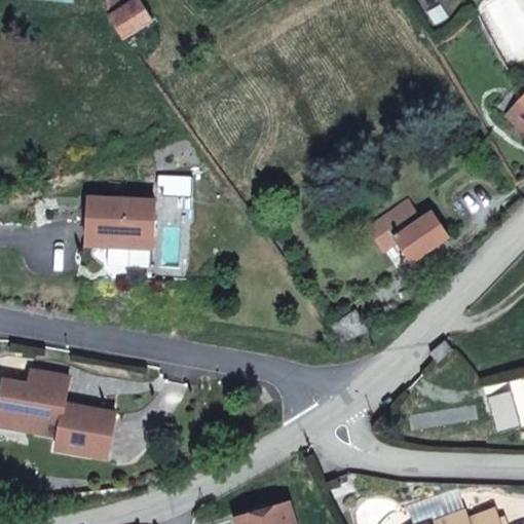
[(149,17),(137,0),(129,0),(107,14),(121,36),(149,17)]
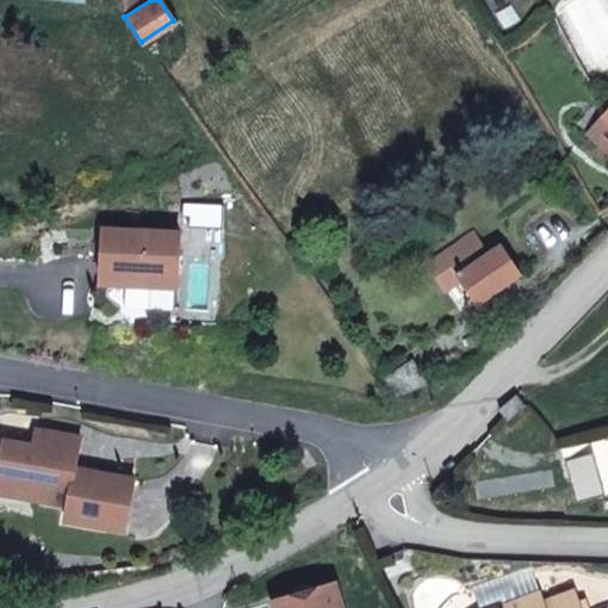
[(607,106),(603,112),(593,101),(575,121),(607,149),(607,106)]
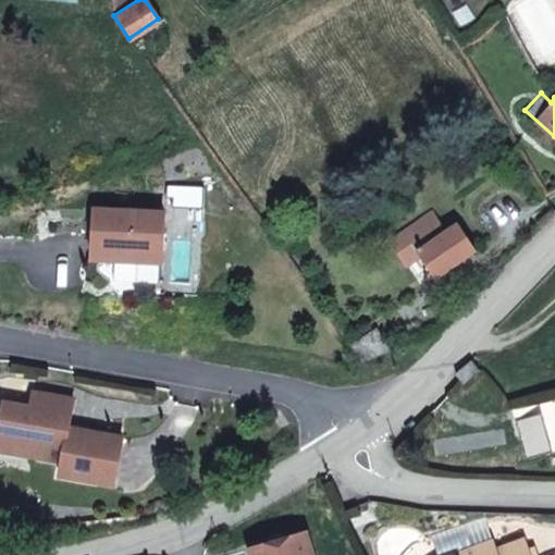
[(91,206),(89,255),(161,258),(163,209),(91,206)]
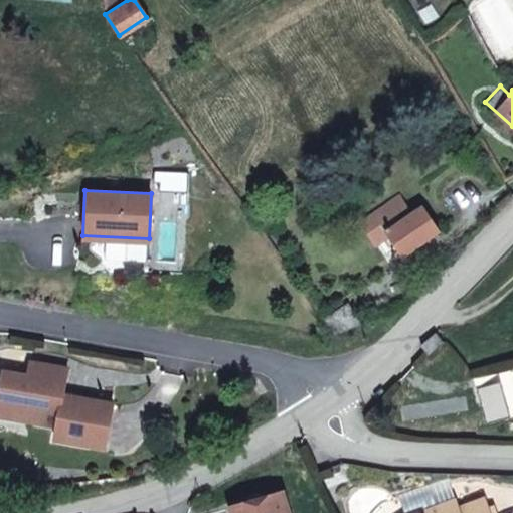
[(361,220),(374,239),(386,231),(391,238),(401,252),(439,227),(422,204),(410,213),(398,195),(361,220)]
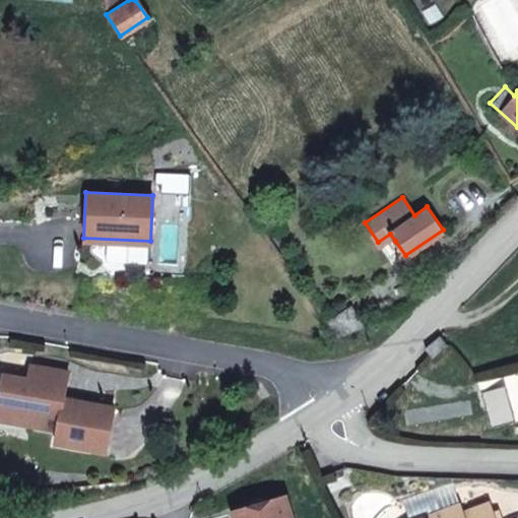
[(395,241),(390,234),(378,242),(383,250),(395,241)]
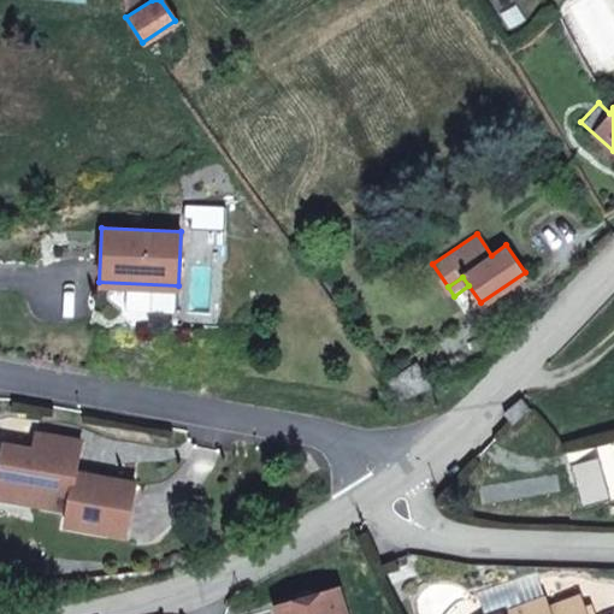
[(431,384),(415,360),(385,379),(400,399),(431,384)]
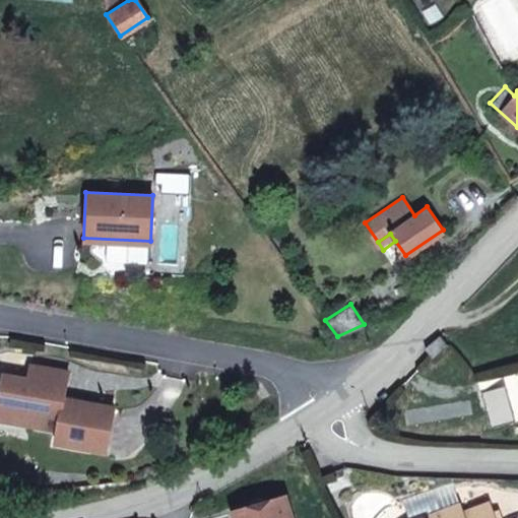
[(447,342),(439,334),(425,346),(432,355),(447,342)]
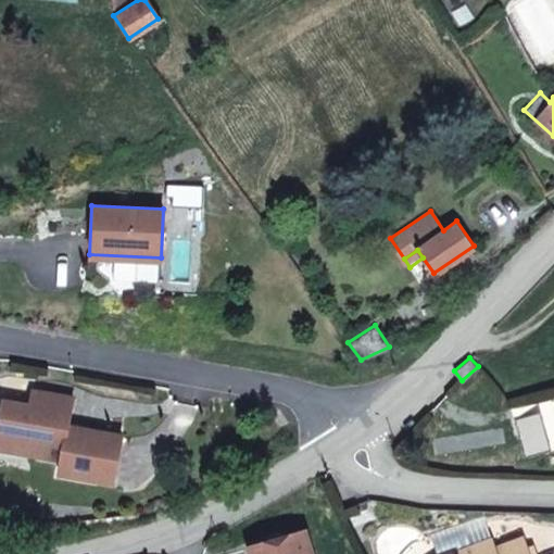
[(72,397),(30,389),(28,404),(1,400),(0,406),(0,447),(60,458),(58,471),(91,477),(92,473),(114,476),(121,435),(67,425),(72,397)]
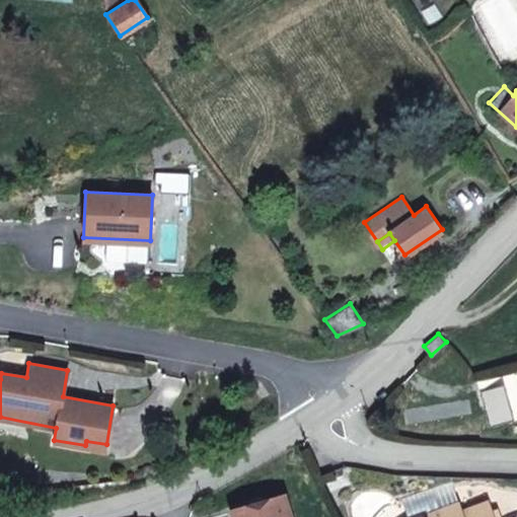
[(86,441),(85,445),(105,449),(106,444),(86,441)]
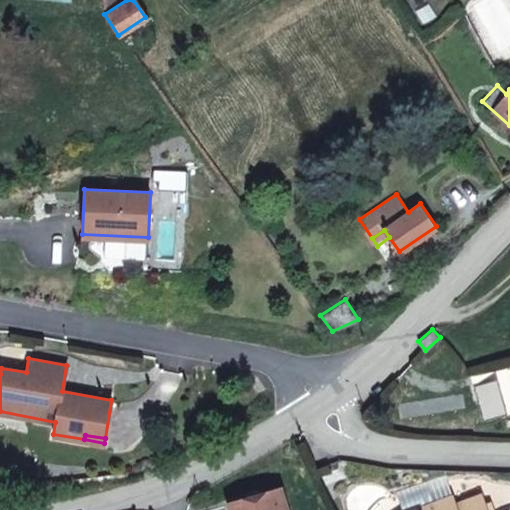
[(286,509),(280,487),(229,502),(222,504),(224,509),(286,509)]
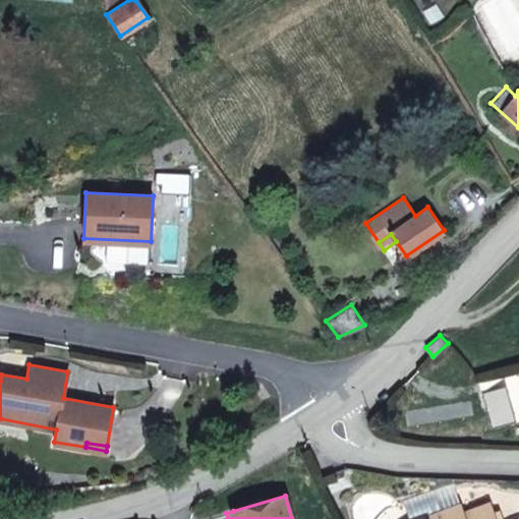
[(497,518),(489,501),(463,510),(460,502),(426,514),(427,517),(422,518),(497,518)]
